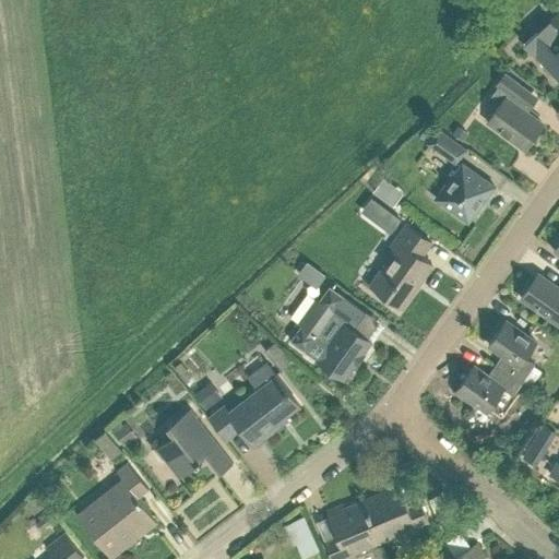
[(558,11),(556,15),(558,19),(558,35),(549,44),(538,31),(525,43),(558,80),(558,11)]
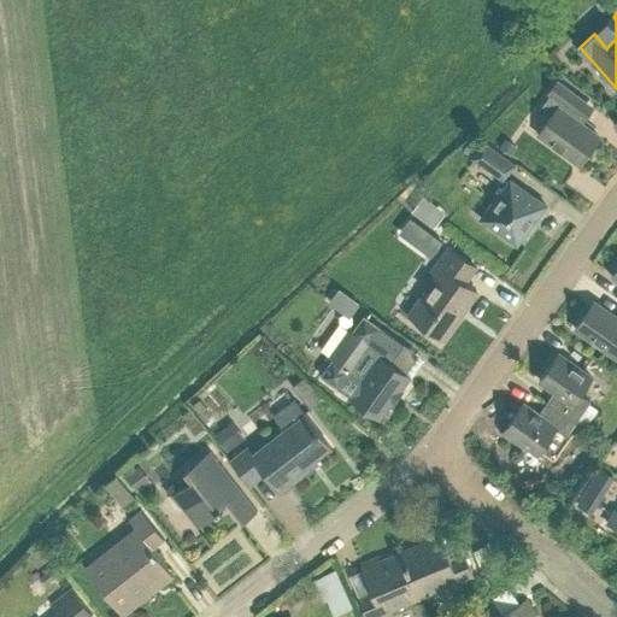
[(599,135),(571,113),(582,99),(559,81),(551,92),(553,93),(542,110),(552,116),(540,134),(579,163),(599,135)]
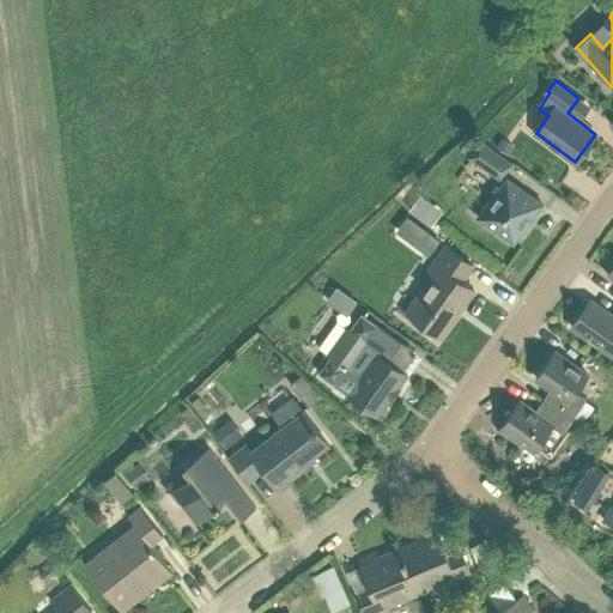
[(497,145),(508,152),(513,145),(502,138),(497,145)]
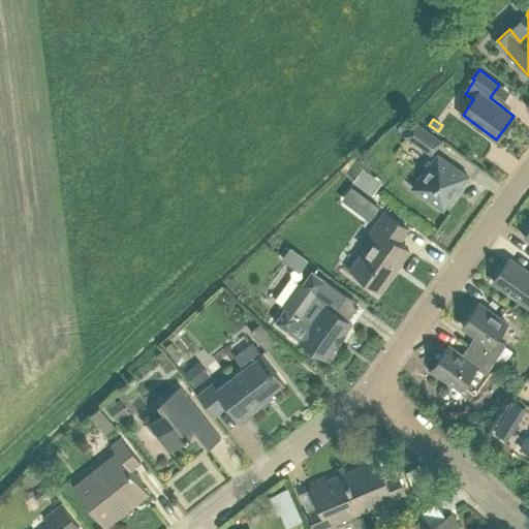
[(405,134),(432,154),(442,141),(414,121),(405,134)]
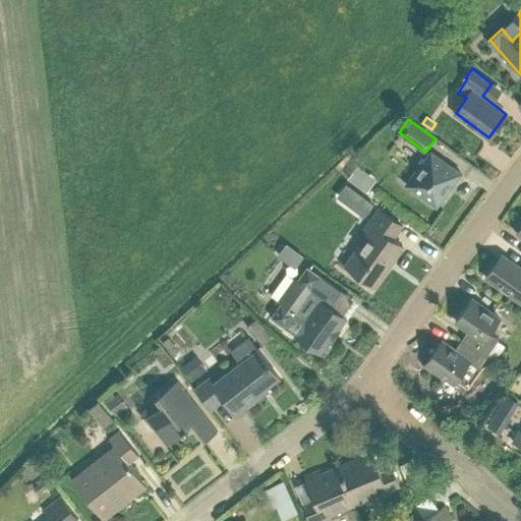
[(407,183),(437,205),(460,172),(430,151),(407,183)]
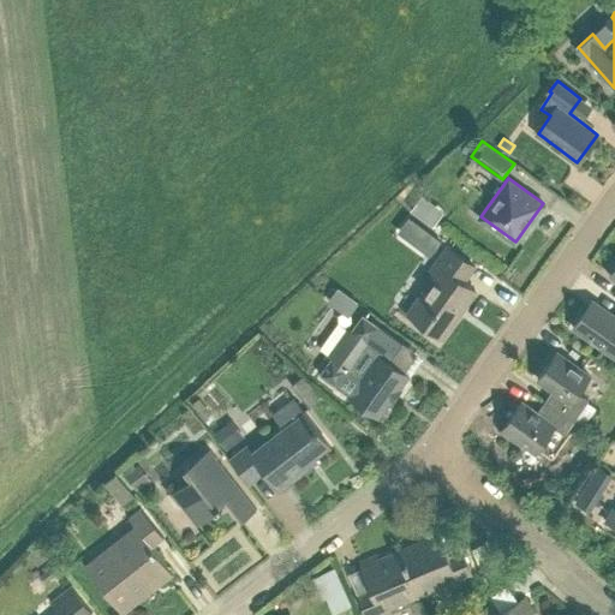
[(421,244),(431,252),(442,239),(430,231),(421,244)]
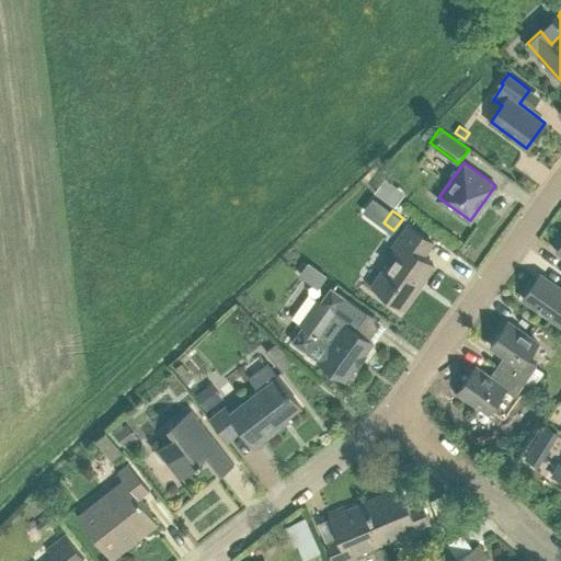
[(403,307),(435,263),(423,254),(433,241),(410,225),(390,252),(396,255),(374,286),(386,295),(382,299),(395,308),(398,304),(403,307)]
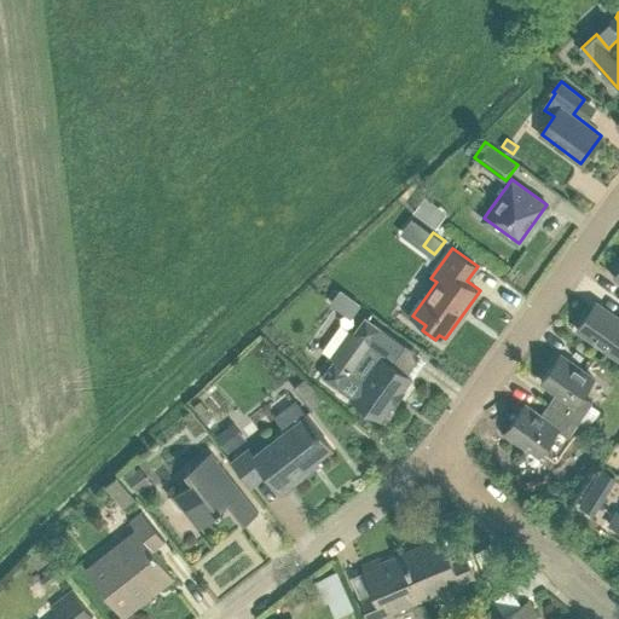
[(608,300),(618,288),(618,283),(609,275),(596,288),(608,300)]
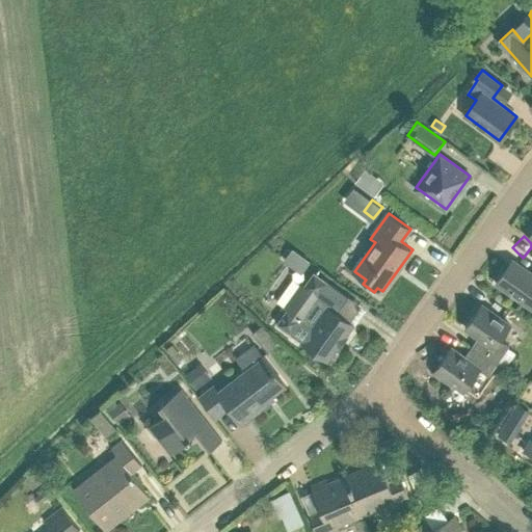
[(298,254),(292,263),(302,270),(310,260),(308,259),(299,253),(298,254)]
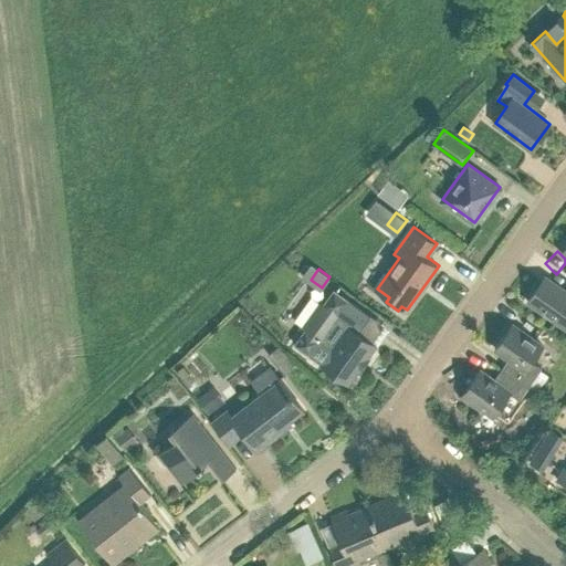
[(565,286),(548,274),(530,300),(565,325),(565,286)]
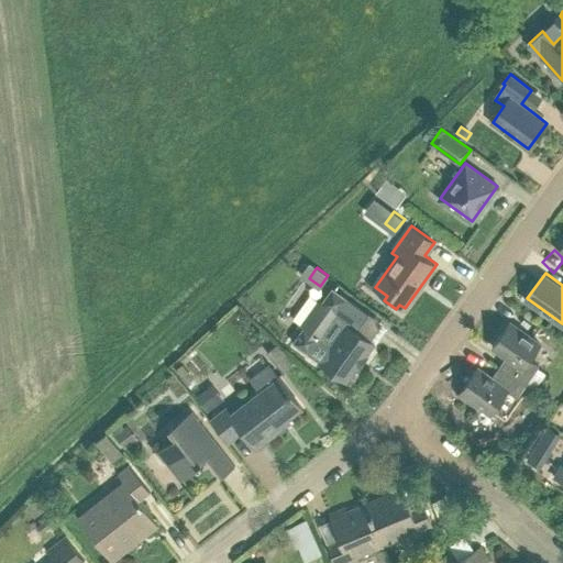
[(294,341),(321,360),(321,361),(348,379),(375,343),(356,330),(368,313),(343,295),(332,287),(321,302),(309,295),(294,318),(301,323),(301,324),(305,327),(294,341)]
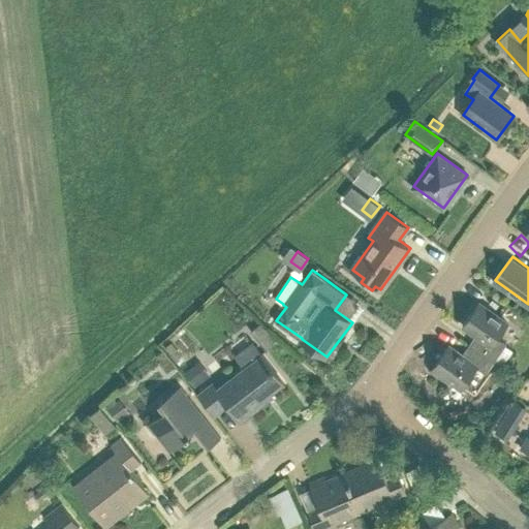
[(477,335),(470,345),(493,361),(494,361),(505,344),(506,342),(499,337),(509,323),(479,302),(464,324),(477,335)]
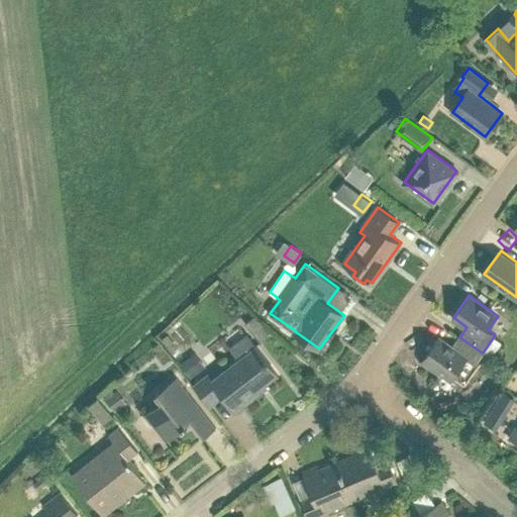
[(260,341),(269,335),(254,317),(246,323),(260,341)]
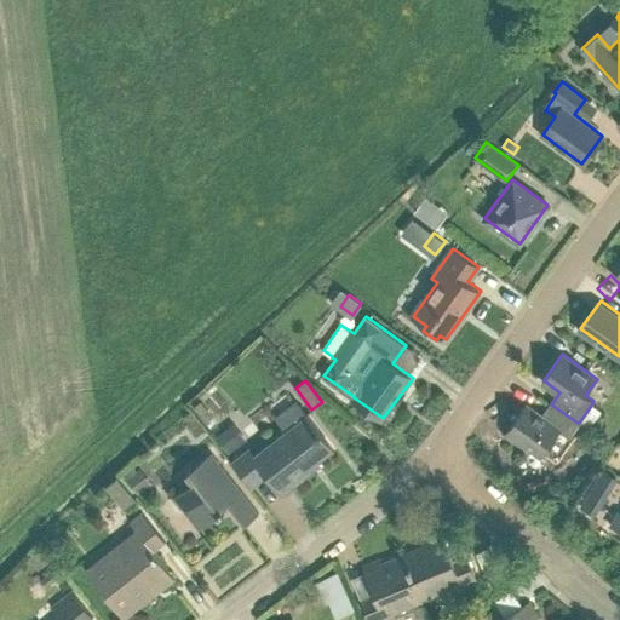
[(214,434),(220,429),(212,417),(213,415),(202,401),(194,407),(214,434)]
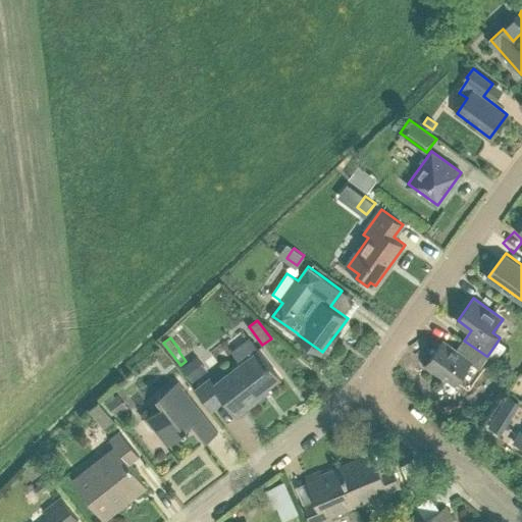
[(487,356),(494,361),(503,351),(506,346),(500,341),(499,340),(487,356)]
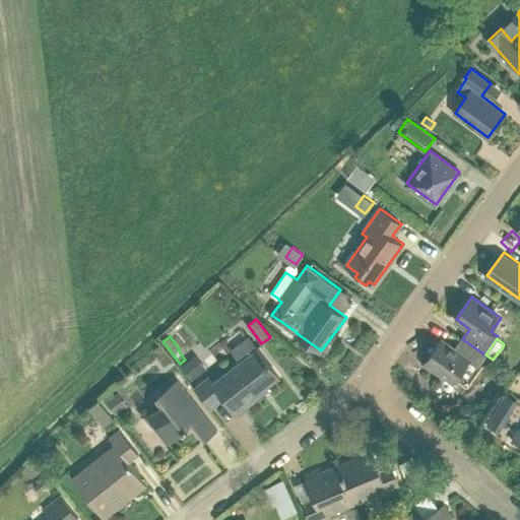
[(465,367),(472,372),(484,354),(462,339),(456,349),(442,339),(427,362),(455,382),(465,367)]
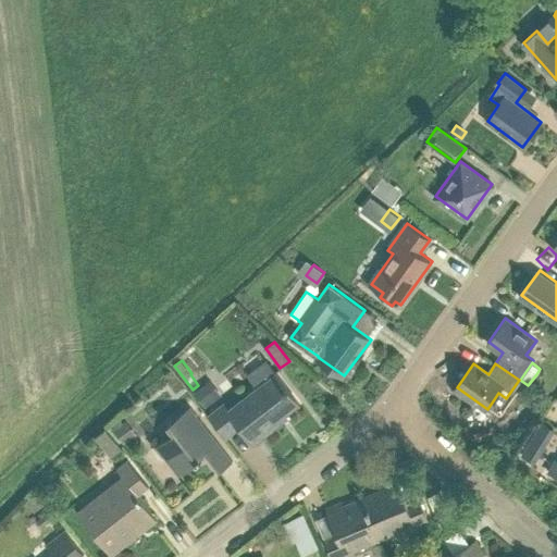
[(226,403),(212,415),(229,436),(244,424),(258,443),(282,424),(279,420),(301,401),(279,372),(276,374),(275,372),(256,385),(258,388),(232,409),(226,403)]
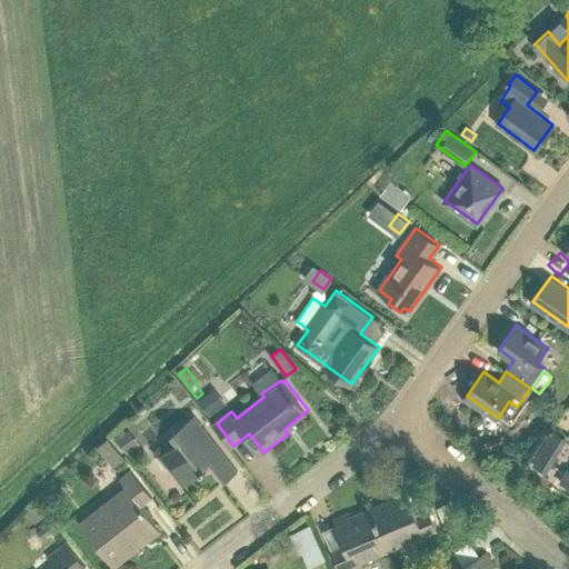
[(227,402),(215,387),(198,399),(211,416),(227,402)]
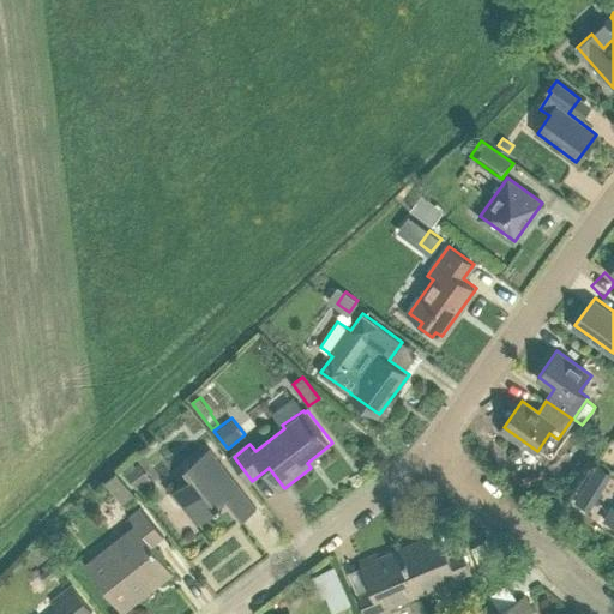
[(259,506),(211,446),(186,467),(193,475),(173,491),(199,524),(224,504),(218,497),(224,491),(245,517),(259,506)]
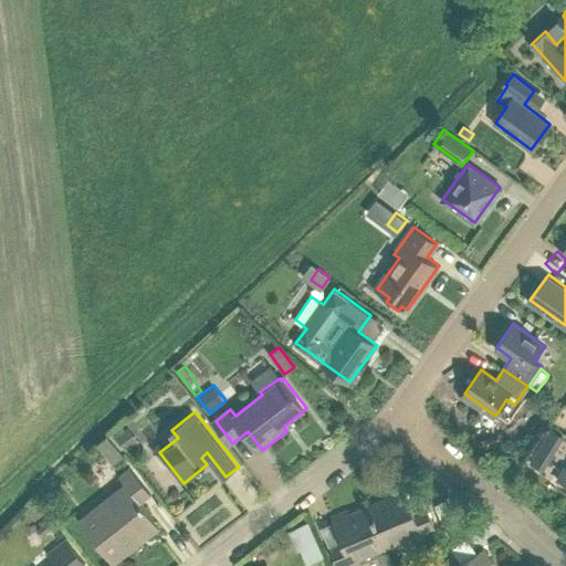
[(114,433),(126,450),(139,440),(128,426),(124,428),(123,426),(114,433)]
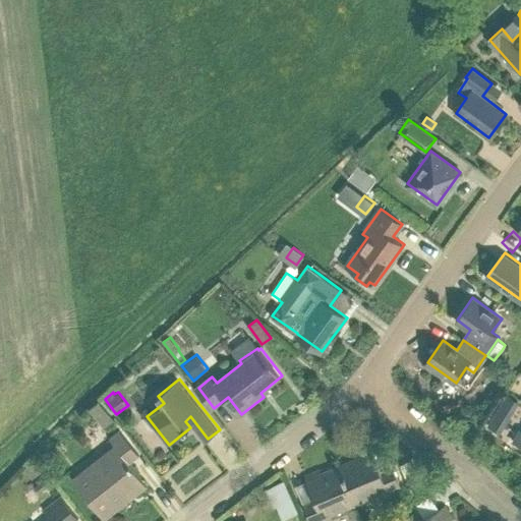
[(488,425),(499,432),(504,423),(494,417),(488,425)]
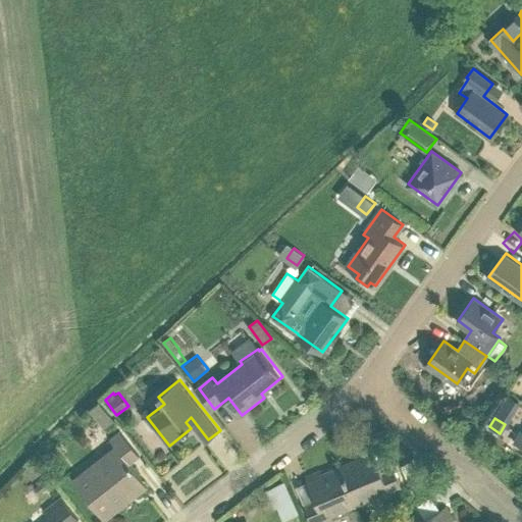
[(508,441),(514,430),(506,425),(499,436),(508,441)]
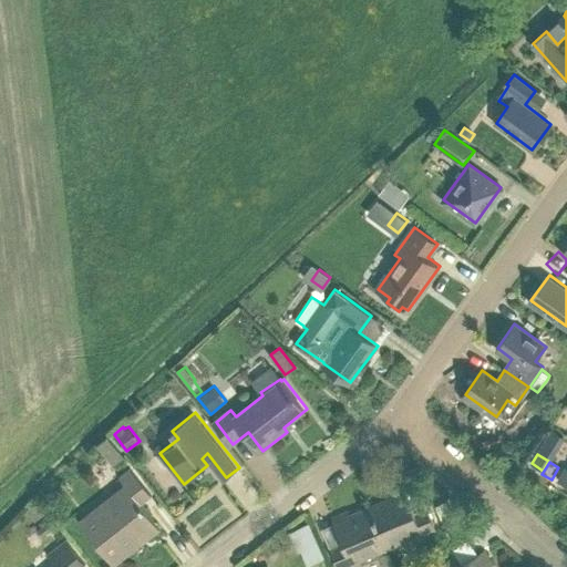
[(80,518),(115,565),(162,529),(140,502),(150,494),(130,467),(120,475),(125,483),(80,518)]
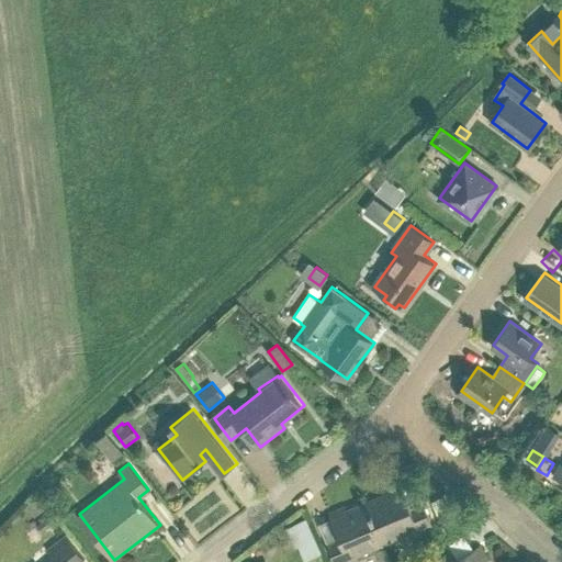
[(385,494),(366,502),(385,547),(394,542),(392,536),(405,530),(407,537),(433,526),(423,502),(409,507),(400,483),(384,490),(385,494)]
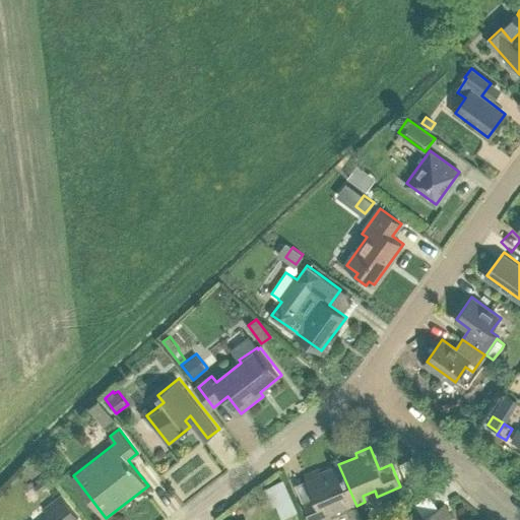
[(356,506),(338,464),(321,471),(320,468),(305,474),(314,498),(303,502),(310,519),(321,519),(332,516),(330,510),(345,504),(347,509),(356,506)]
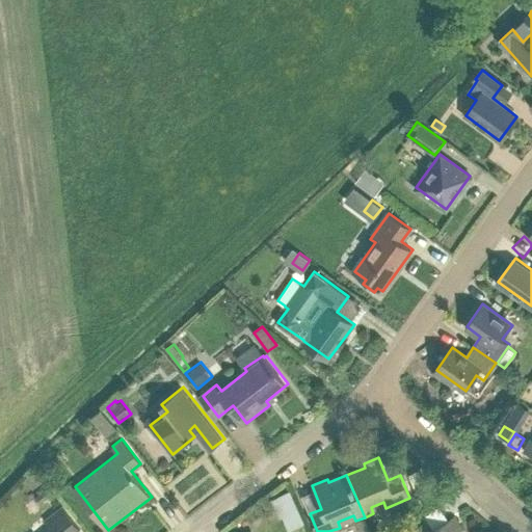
[(40,504),(53,495),(48,487),(34,496),(40,504)]
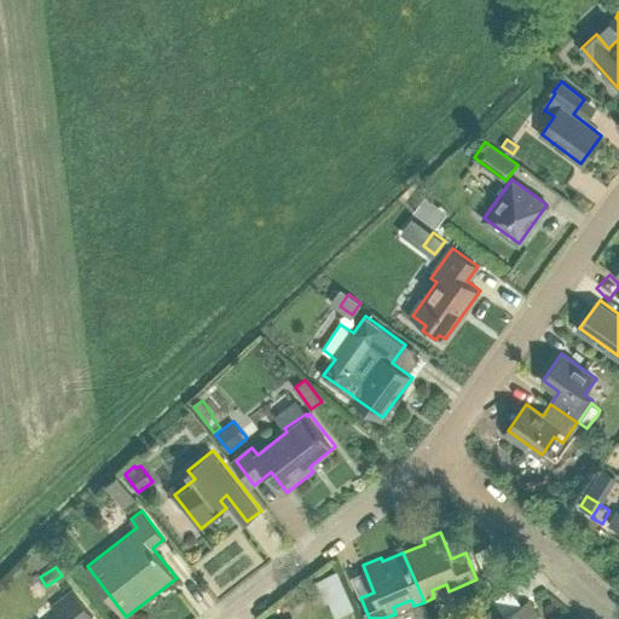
[(325,600),(328,599),(346,591),(337,571),(316,579),(325,600)]
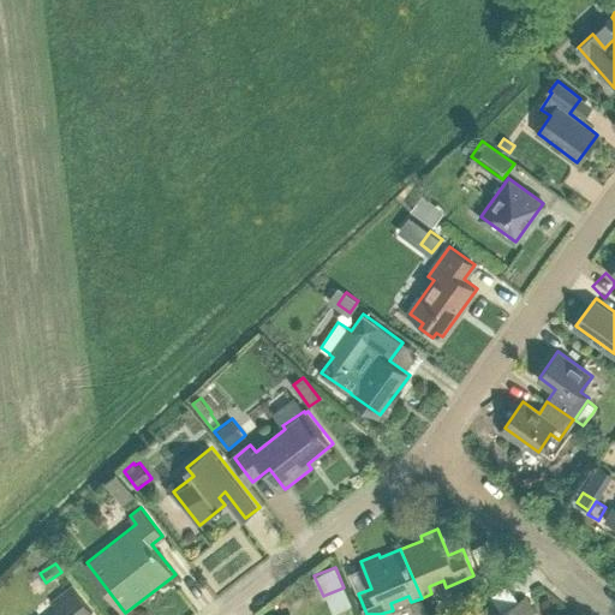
[(59,614),(89,614),(94,611),(73,584),(52,601),(61,613),(59,614)]
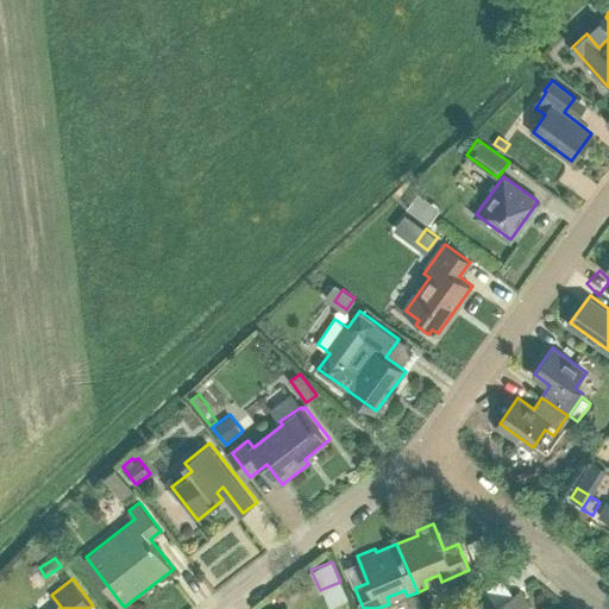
[(527,608),(529,608),(520,591),(495,607),(488,595),(465,608),(527,608)]
